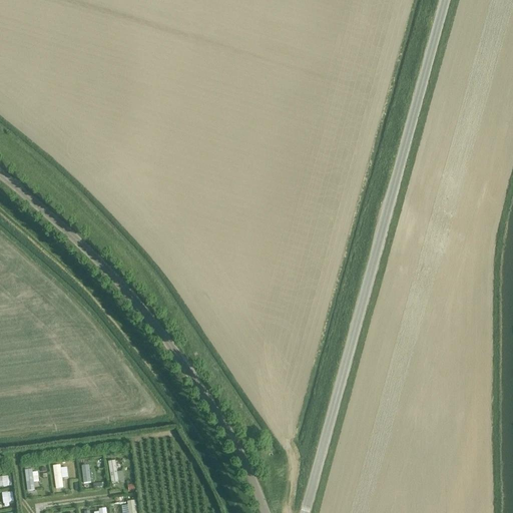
[(116,462),(108,463),(111,484),(119,483),(116,462)]
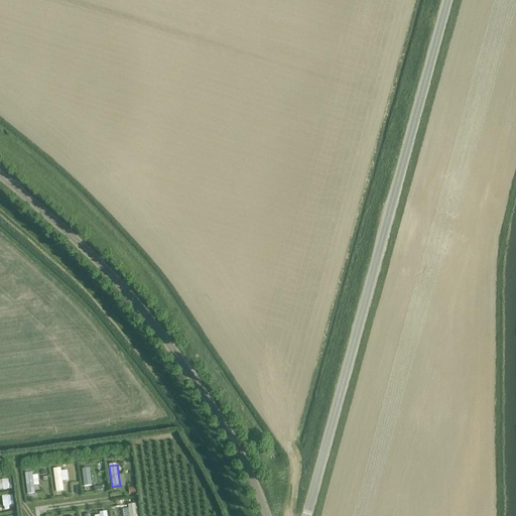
[(61,469),(53,470),(56,492),(63,492),(61,469)]
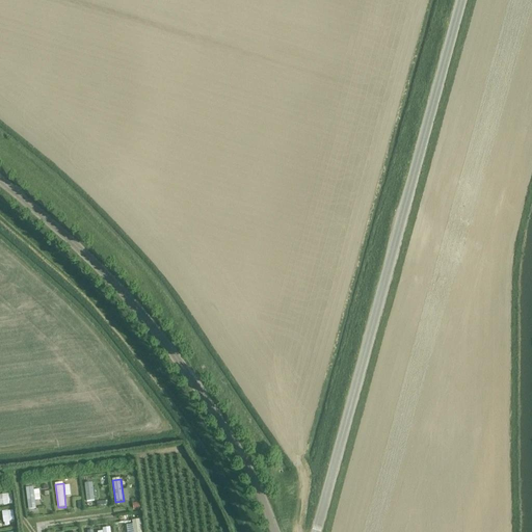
[(92,483),(85,484),(87,503),(95,502),(92,483)]
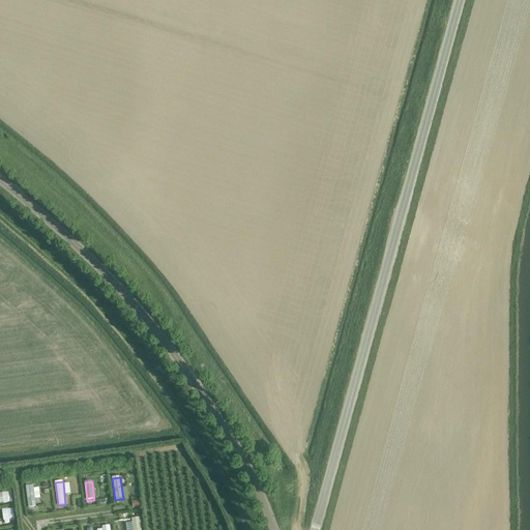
[(34,486),(26,487),(28,507),(36,506),(34,486)]
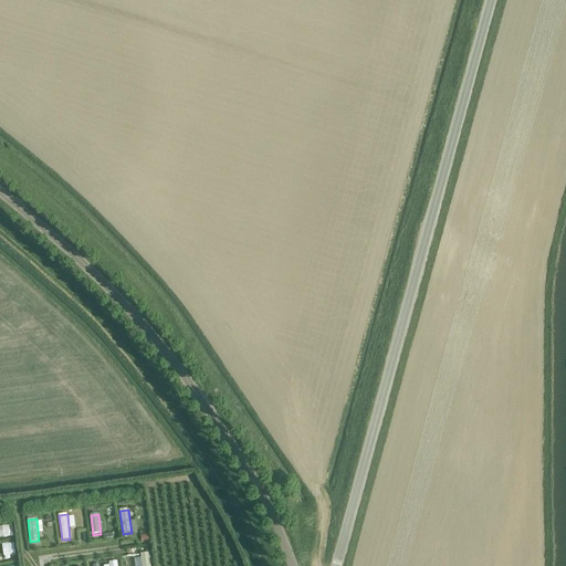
[(13,537),(12,526),(2,526),(2,537),(13,537)]
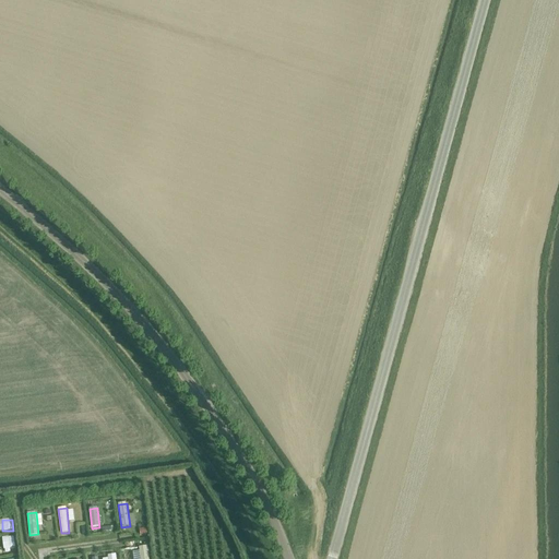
[(14,537),(1,538),(2,550),(15,549),(14,537)]
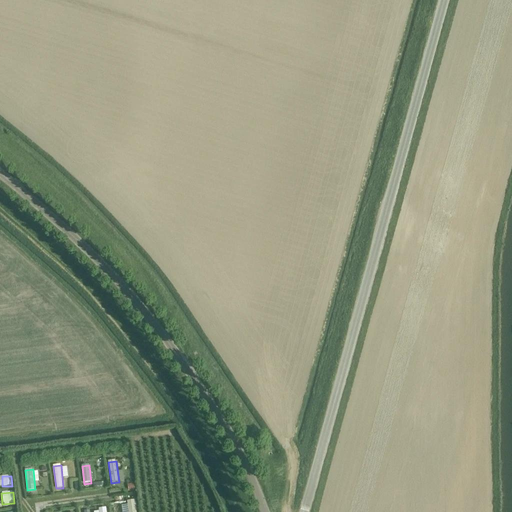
[(137,511),(136,500),(128,501),(128,511),(137,511)]
